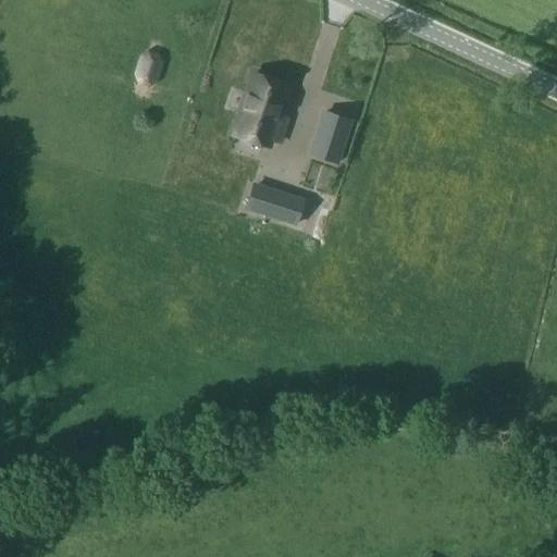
[(133,74),(137,83),(149,86),(157,83),(164,63),(160,53),(147,50),(139,54),(133,74)]
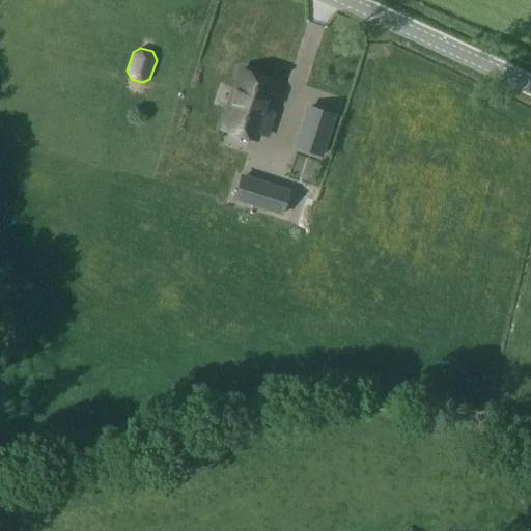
[(262,111),(273,81),(243,71),(224,127),(254,137),(256,131),(266,134),(272,114),(262,111)]
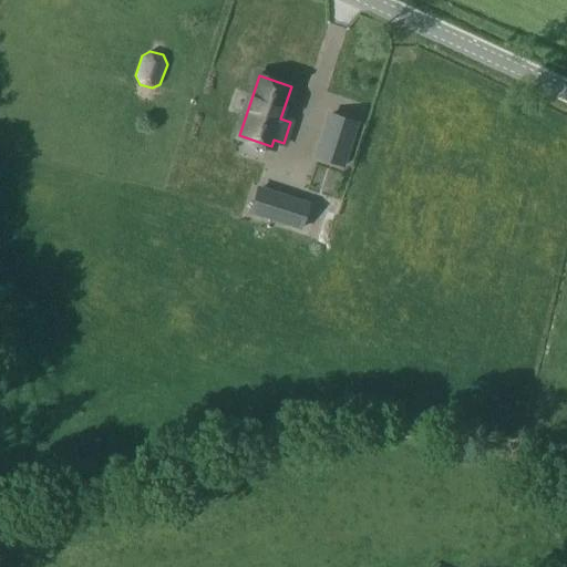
[(343,166),(358,121),(327,112),(312,157),(343,166)]
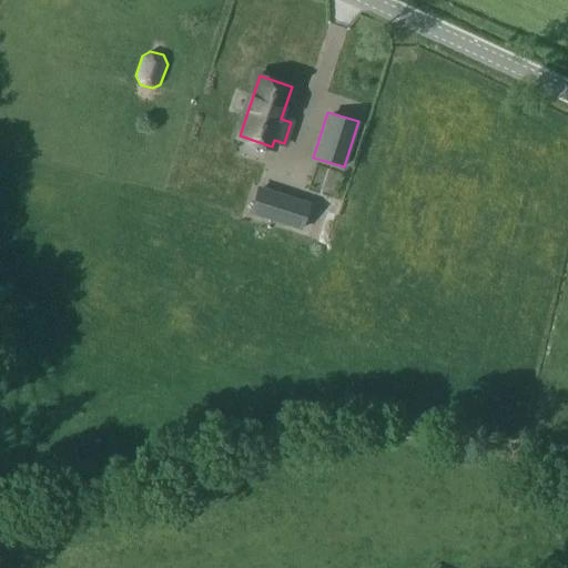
[(302,229),(311,203),(257,185),(249,212),(302,229)]
